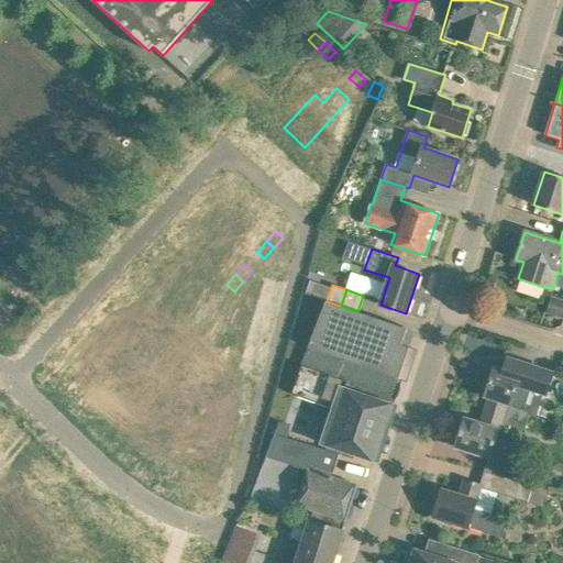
[(214,297),(206,308),(213,315),(222,304),(214,297)]
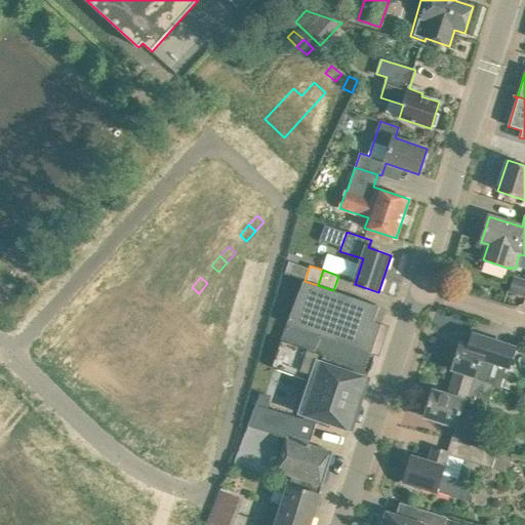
[(284,335),(367,364),(371,353),(375,354),(385,325),(368,320),(373,305),(333,290),(318,285),(305,281),(284,335)]
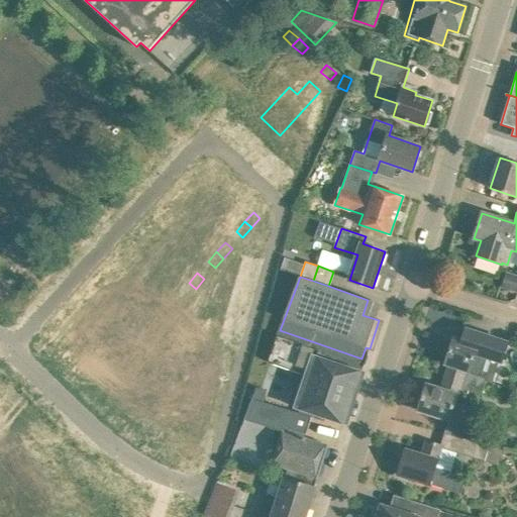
[(189,283),(180,292),(187,298),(196,289),(189,283)]
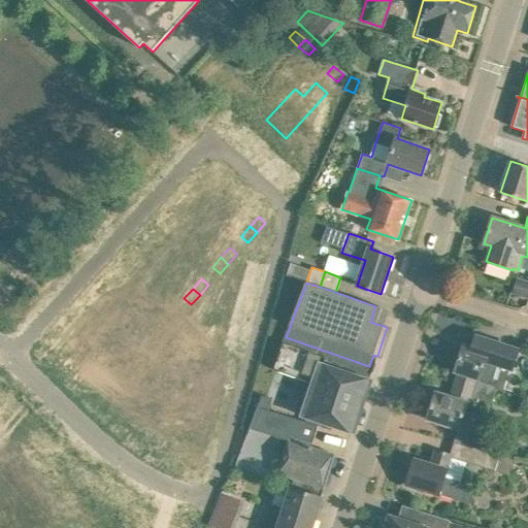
[(173,310),(164,320),(171,326),(179,317),(173,310)]
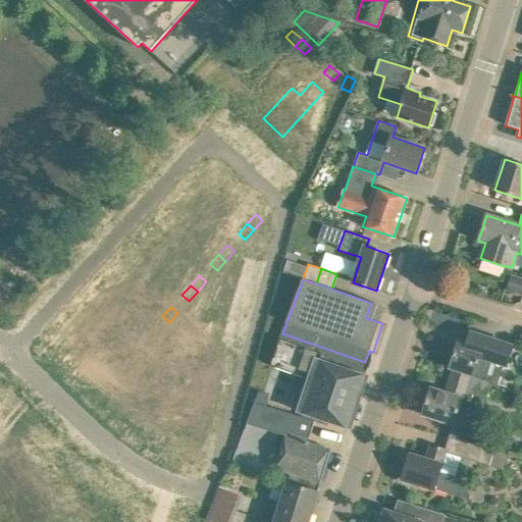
[(162,316),(154,325),(161,331),(169,322),(162,316)]
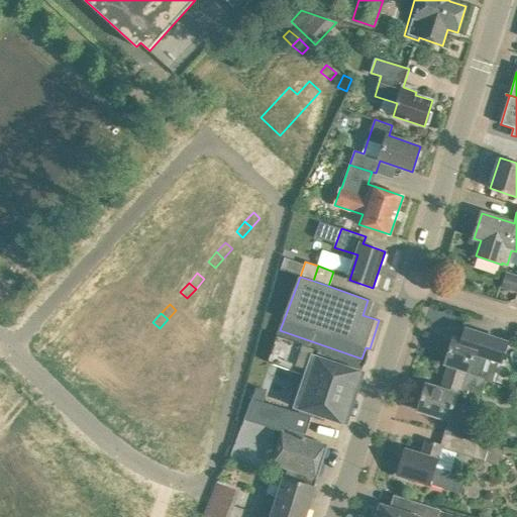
[(187,328),(179,337),(185,343),(194,334),(187,328)]
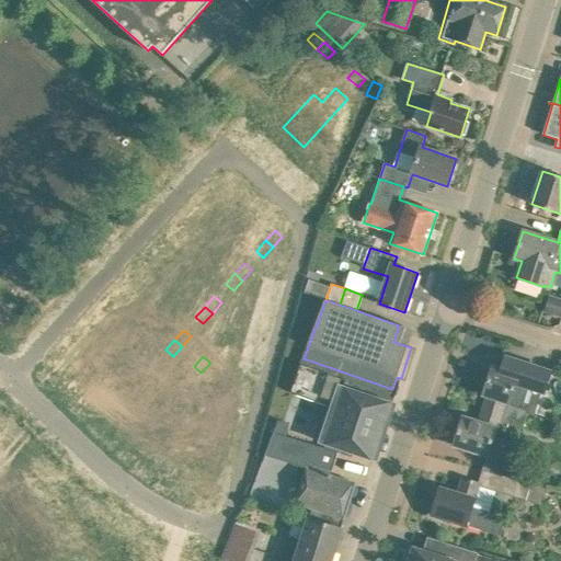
[(527,364),(505,356),(501,369),(492,366),(483,395),(488,396),(504,401),(503,403),(526,411),(526,414),(528,414),(533,416),(540,392),(544,393),(550,371),(536,367),(527,364)]
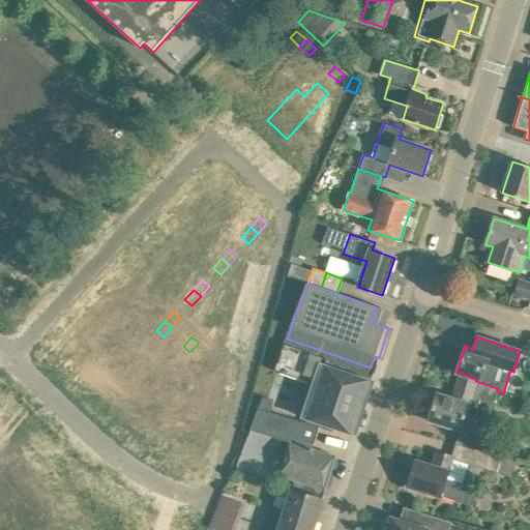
[(287,339),(274,370),(312,383),(300,416),(307,418),(351,433),(369,380),(366,379),(371,367),(287,339)]
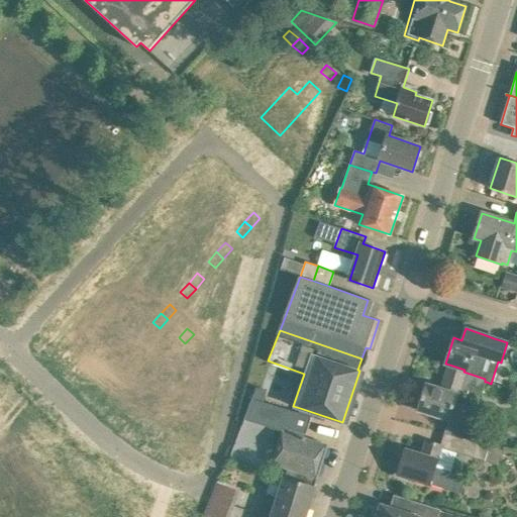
[(141,334),(133,343),(139,349),(148,340),(141,334)]
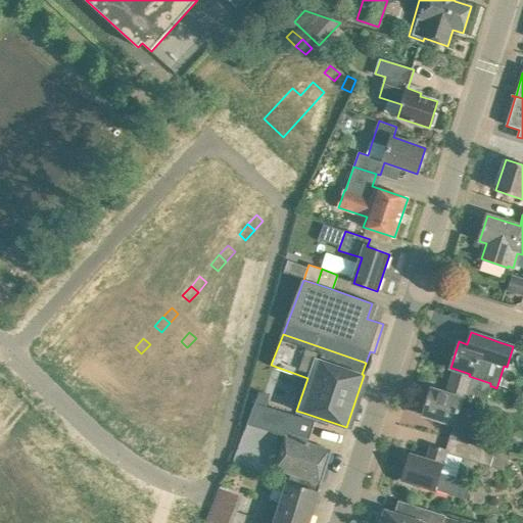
[(196,338),(187,347),(194,353),(202,344),(196,338)]
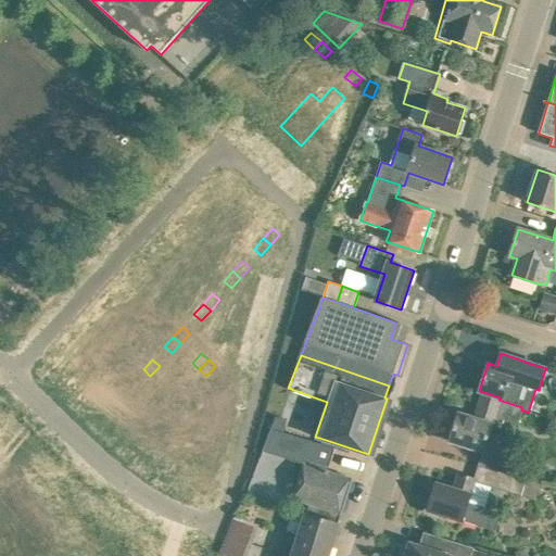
[(143,369),(134,379),(141,386),(150,376),(143,369)]
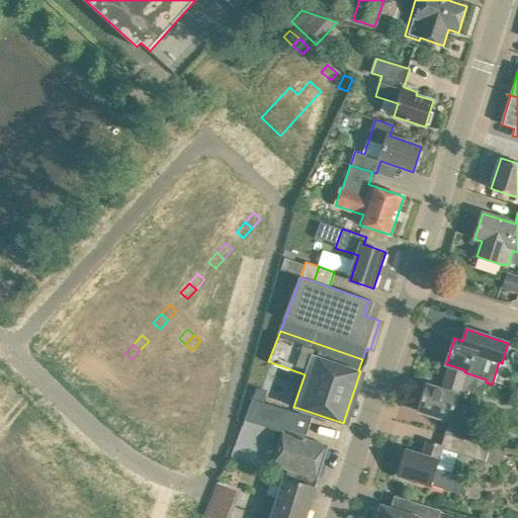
[(212,352),(204,361),(210,367),(220,358),(212,352)]
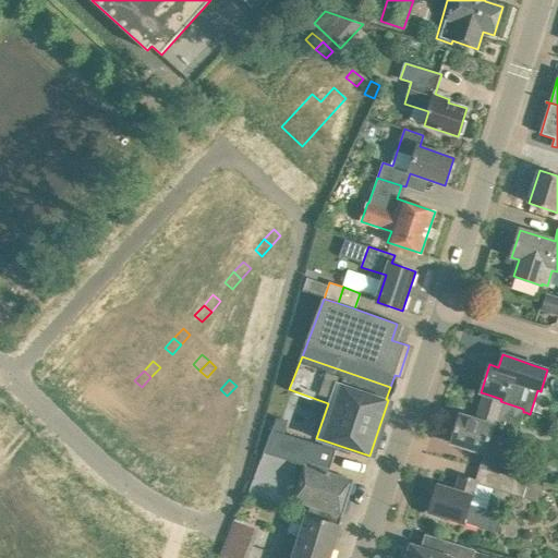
[(237,386),(227,396),(234,402),(243,392),(237,386)]
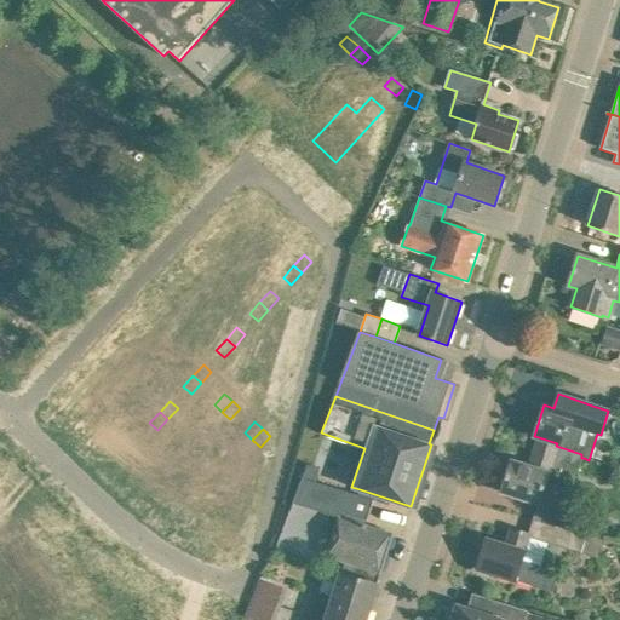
[(137,437),(126,448),(135,455),(144,445),(137,437)]
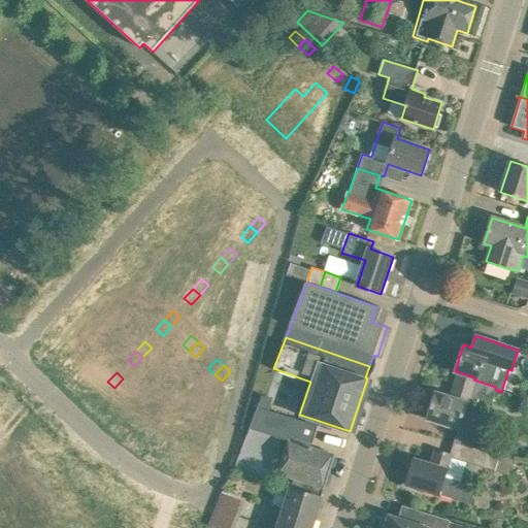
[(486,419),(463,411),(468,395),(491,402),(495,390),(495,387),(473,380),(474,377),(459,372),(452,398),(435,393),(427,419),(459,429),(455,442),(463,444),(476,448),(486,419)]
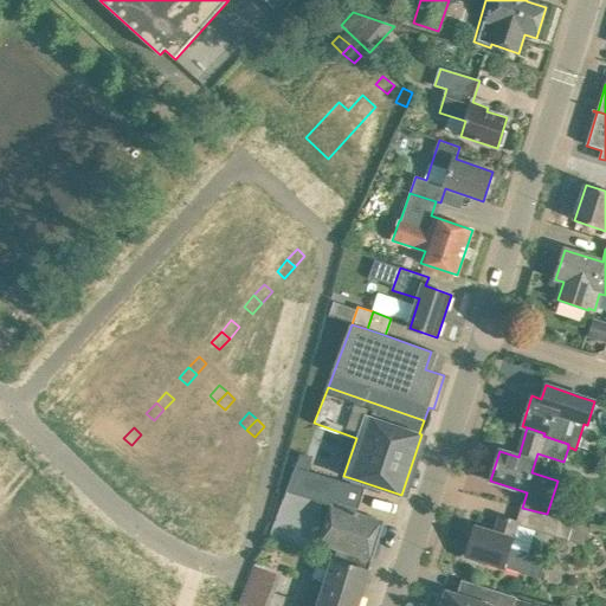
[(123,438),(114,449),(121,456),(131,445),(123,438)]
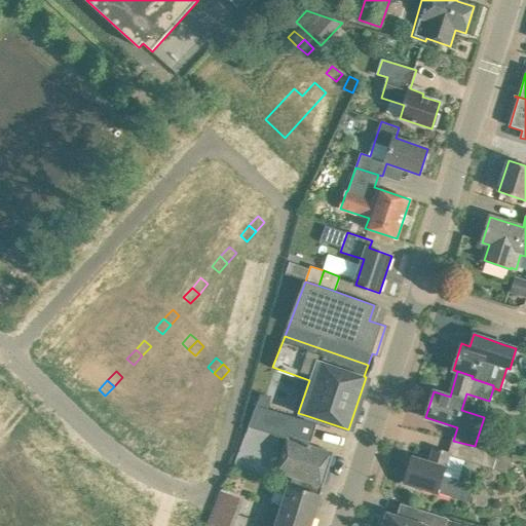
[(334,453),(294,441),(300,418),(280,412),(257,404),(250,425),(288,439),(276,472),(293,477),(290,486),(320,496),(323,486),(324,487),(334,453)]
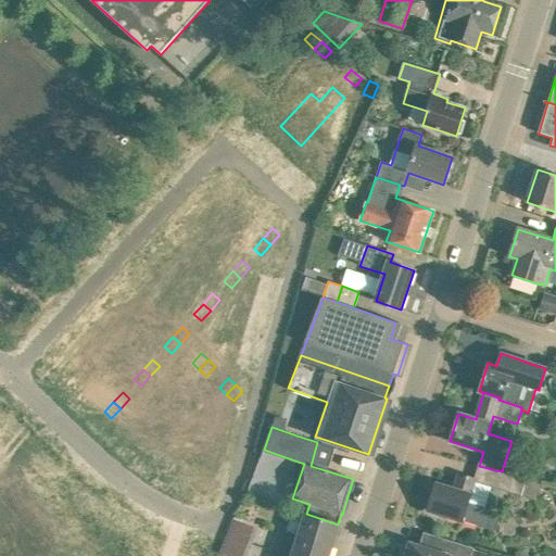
[(482,484),(538,501),(542,482),(502,471),(488,468),(482,484)]
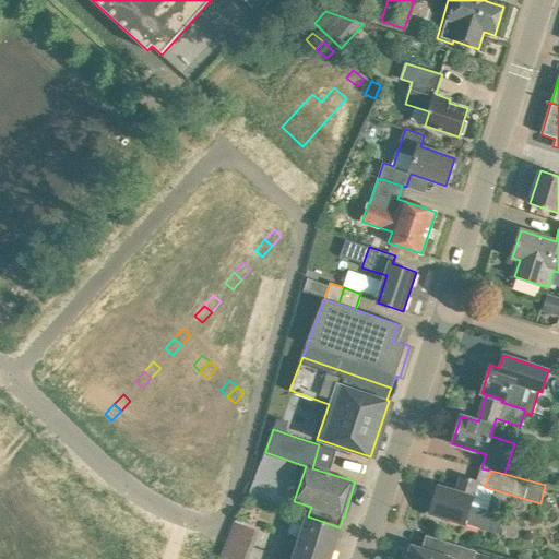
[(471,507),(478,482),(461,476),(456,491),(439,486),(430,513),(463,523),(498,534),(503,516),(489,513),(471,507)]
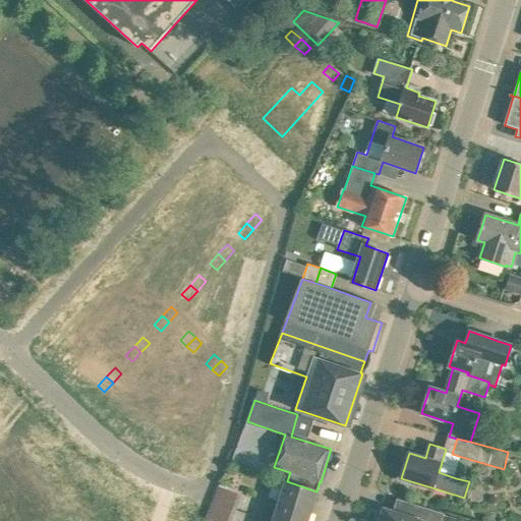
[(307,520),(317,491),(316,491),(287,481),(280,501),(268,497),(259,520),(307,520)]
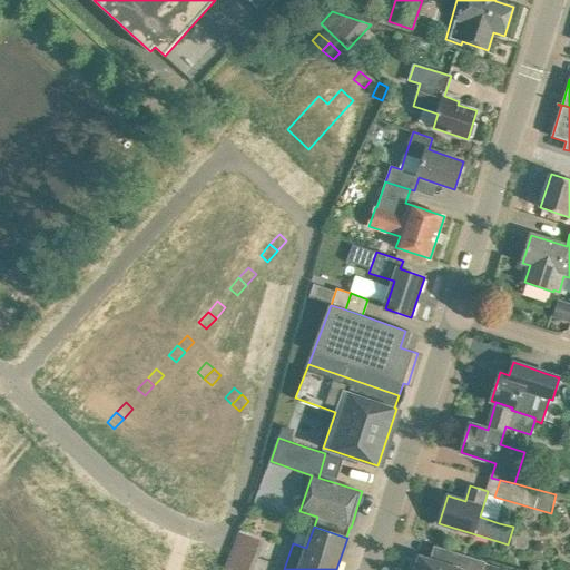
[(225,568),(231,569),(249,569),(263,538),(239,529),(225,568)]
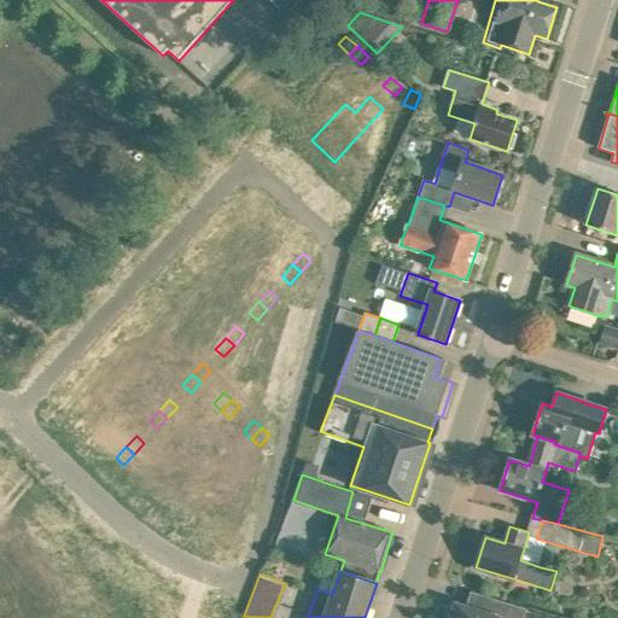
[(511,617),(516,606),(488,598),(483,612),(456,604),(452,616),(450,614),(448,617),(511,617)]
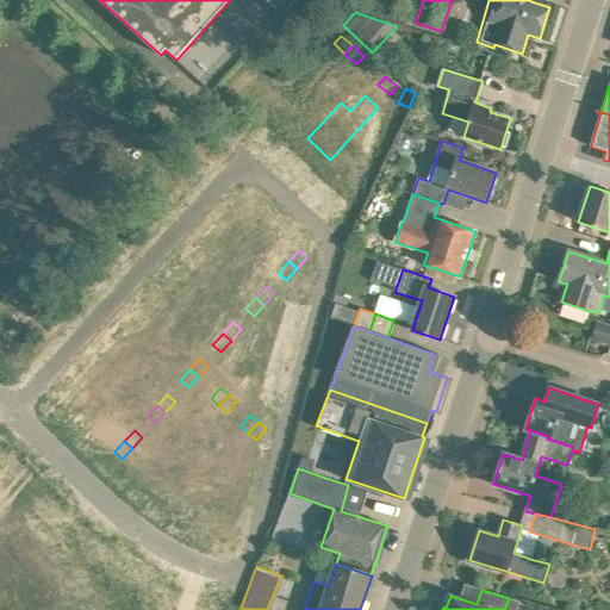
[(89,595),(80,605),(83,609),(89,609),(98,603),(89,595)]
